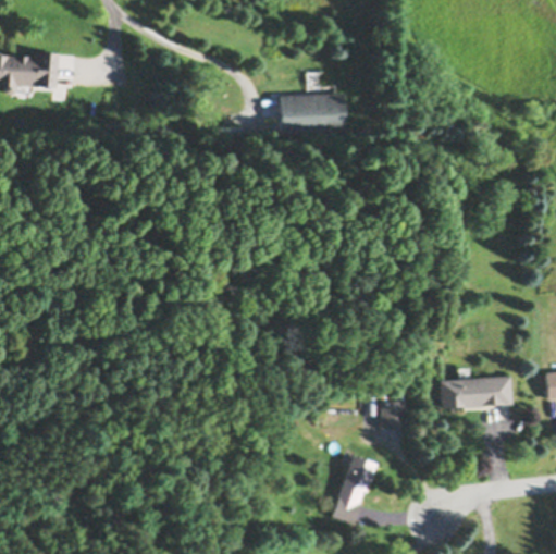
[(4,90),(4,86),(0,86),(0,54),(9,54),(9,56),(15,56),(16,54),(28,56),(28,57),(35,57),(35,51),(58,52),(57,88),(17,85),(17,91),(13,94),(8,94),(4,90)]
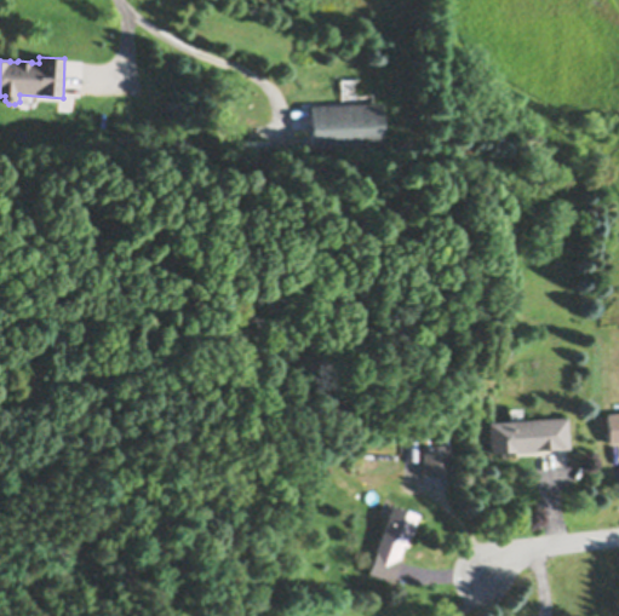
[(311,104),(382,102),(384,148),(314,151),(311,104)]
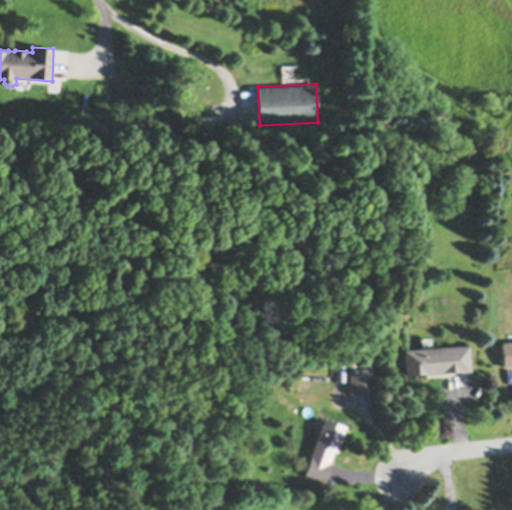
[(511,366),(505,367),(503,343),(511,341),(511,366)]
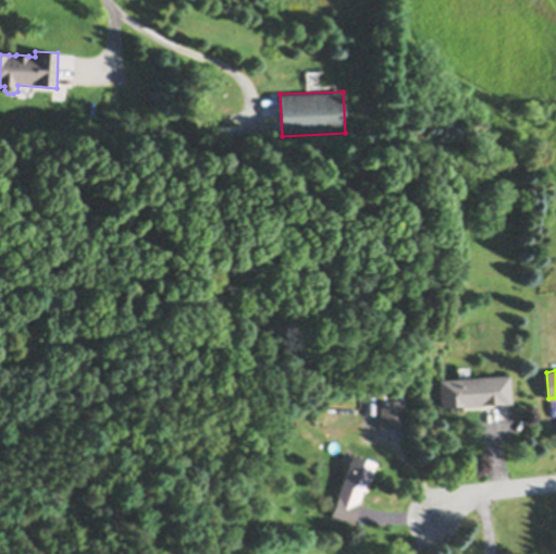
[(441,381),(511,376),(514,404),(502,405),(502,404),(484,405),(484,406),(465,408),(465,407),(443,409),(441,381)]
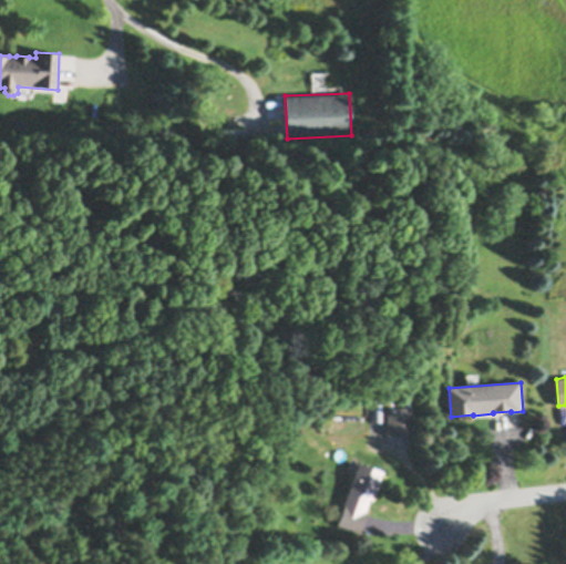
[(412,429),(413,436),(389,437),(388,409),(412,409),(412,420),(414,420),(414,429),(412,429)]
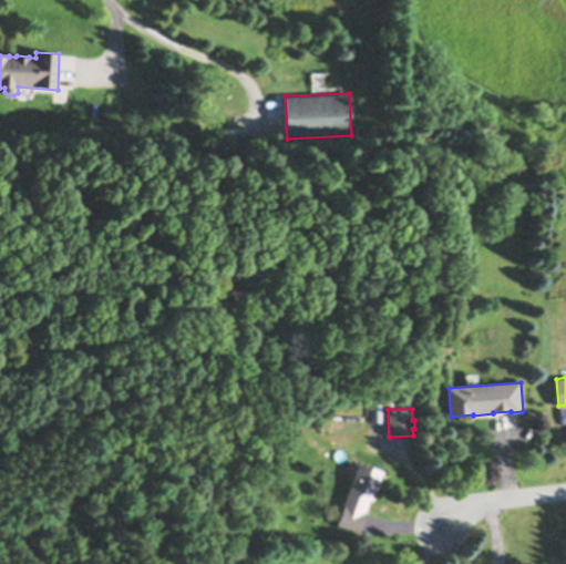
[(360,463),(384,472),(373,501),(370,500),(366,512),(368,513),(360,534),(338,525),(345,508),(343,508),(360,463)]
